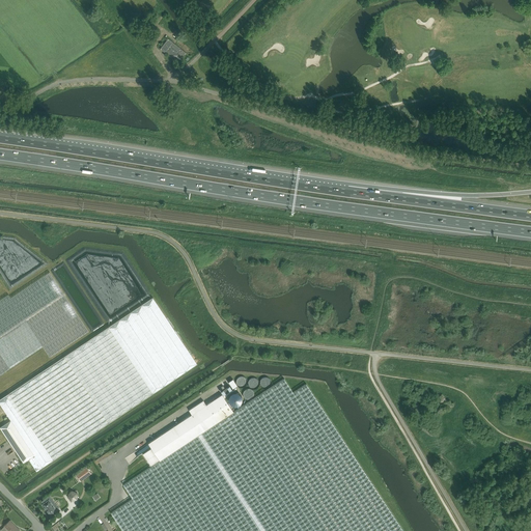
[(187,53),(175,45),(173,43),(168,38),(160,49),(170,57),(175,56),(180,60),(187,53)]
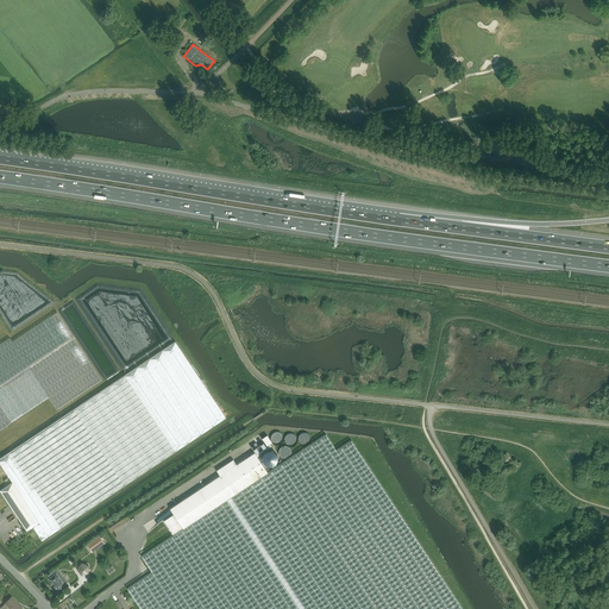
[(57,312),(12,341),(49,397),(57,409),(102,380),(57,312)]
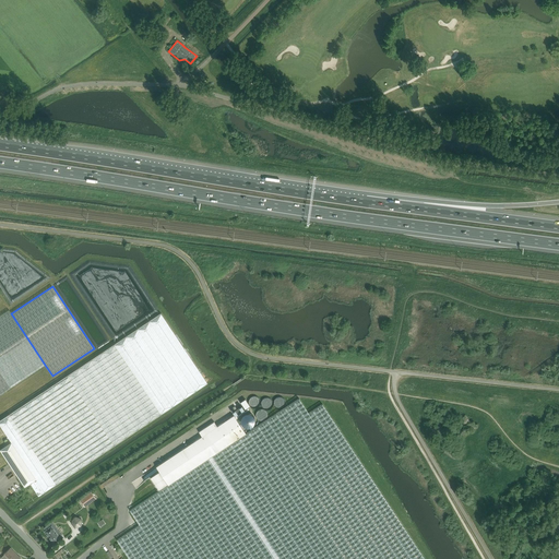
[(0,394),(45,365),(11,313),(9,310),(0,316),(0,394)]
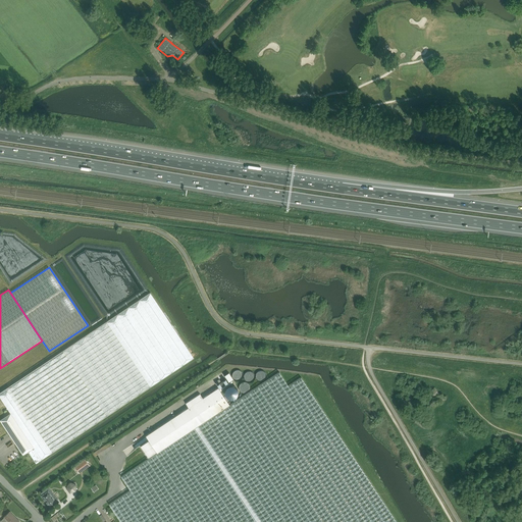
[(29,452),(36,463),(194,358),(150,293),(0,392),(0,397),(10,413),(0,420),(22,455),(29,452)]
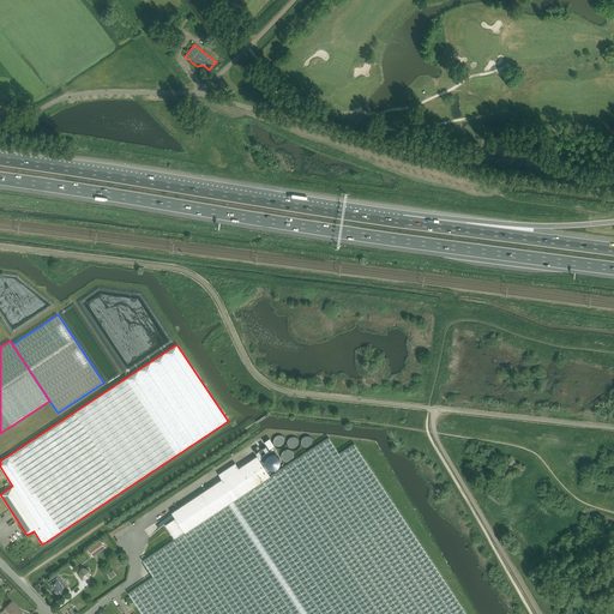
[(172,512),(175,517),(175,518),(166,524),(175,540),(143,560),(154,577),(128,593),(142,613),(467,613),(354,444),(339,453),(329,438),(270,476),(257,456),(239,468),(235,463),(218,474),(222,480),(172,512)]
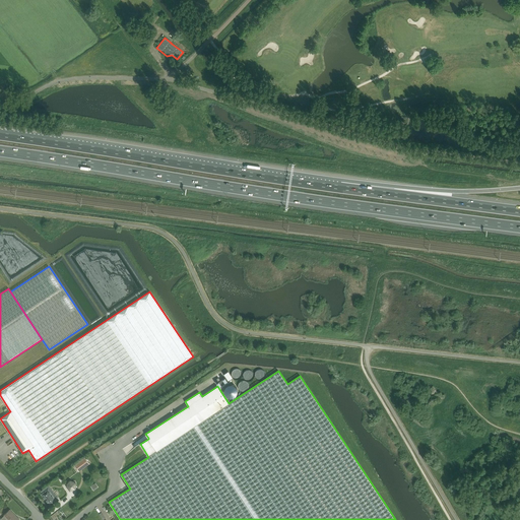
[(233,378),(229,371),(223,374),(228,381),(233,378)]
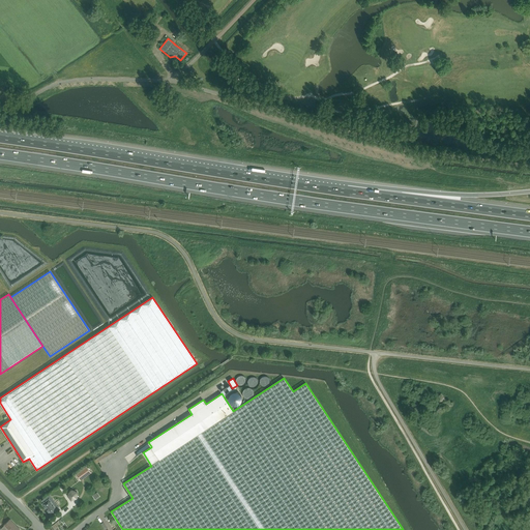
[(229,384),(221,390),(224,394),(232,389),(229,384)]
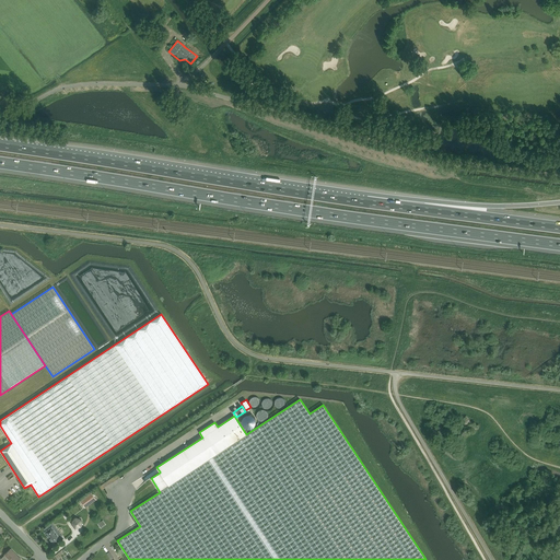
[(91,493),(81,501),(85,508),(96,500),(91,493)]
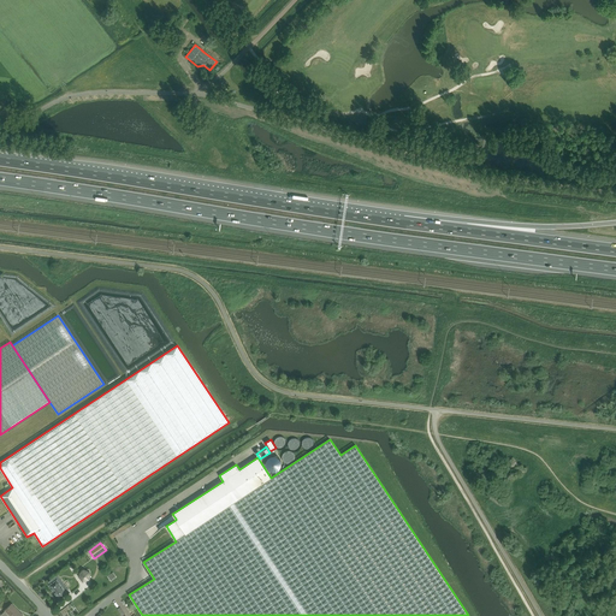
[(82,568),(77,576),(82,582),(90,580),(90,572),(82,568)]
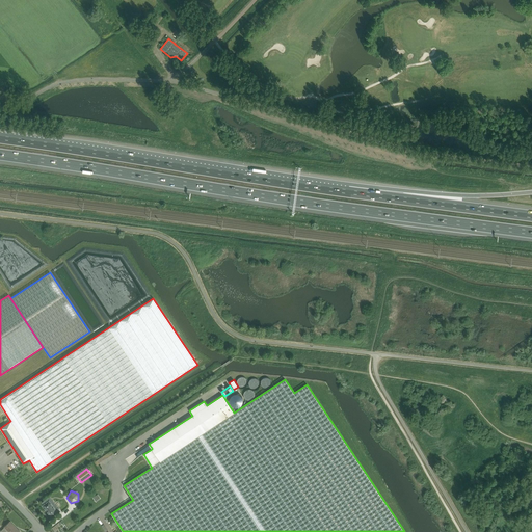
[(50,497),(42,502),(43,504),(43,505),(50,516),(53,514),(55,515),(60,511),(50,497)]
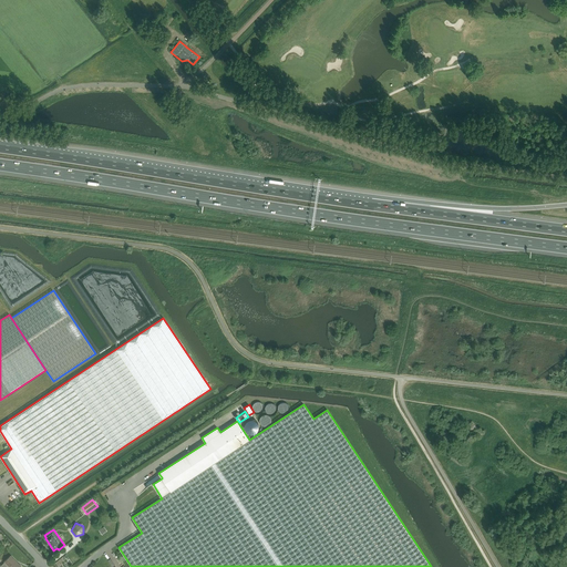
[(1,566),(21,566),(11,556),(4,562),(4,563),(1,566)]
